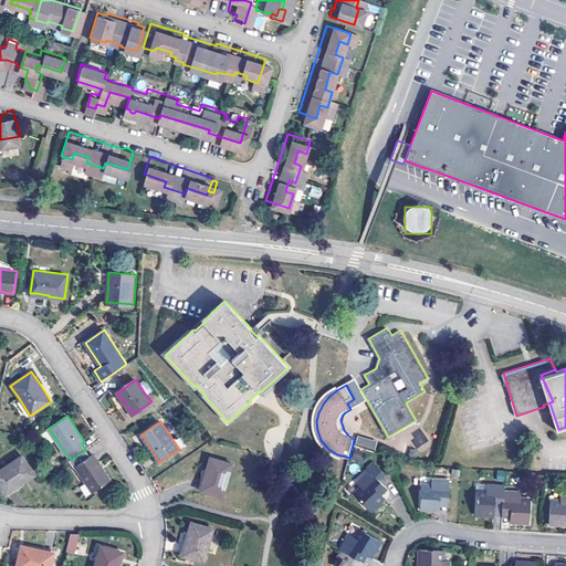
[(419,447),(428,440),(419,428),(410,435),(419,447)]
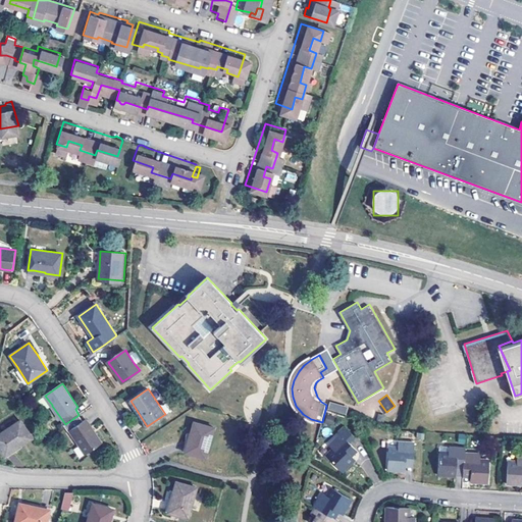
[(345,415),(348,407),(329,402),(326,410),(345,415)]
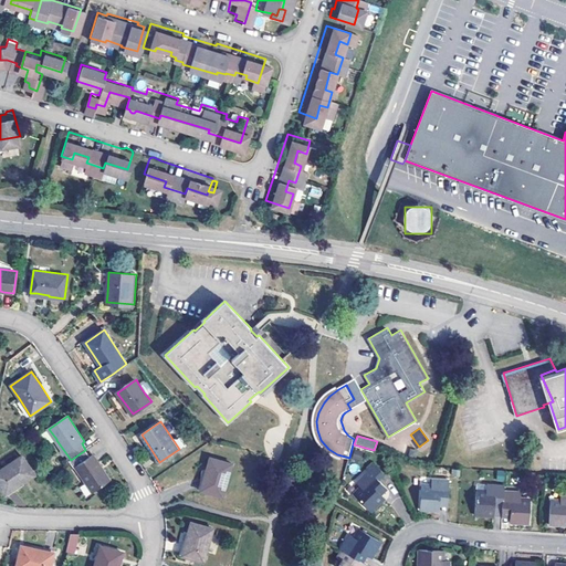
[(86,482),(94,492),(111,480),(97,461),(93,454),(90,457),(85,450),(71,460),(75,468),(76,467),(86,482)]
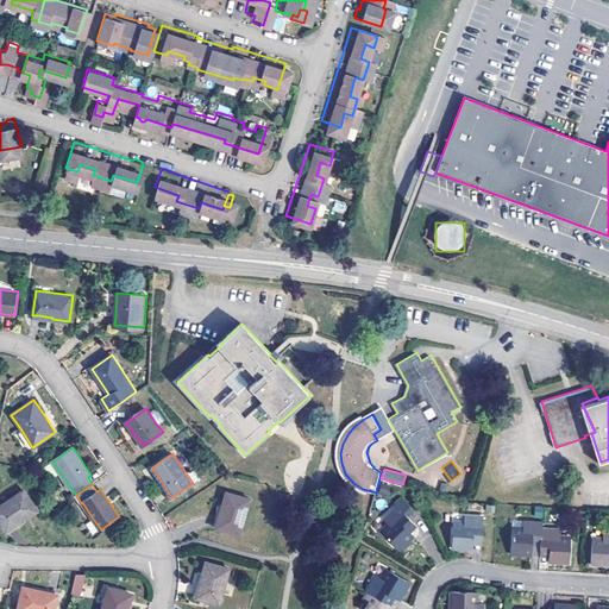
[(6,533),(39,509),(25,489),(0,506),(0,523),(4,529),(6,533)]
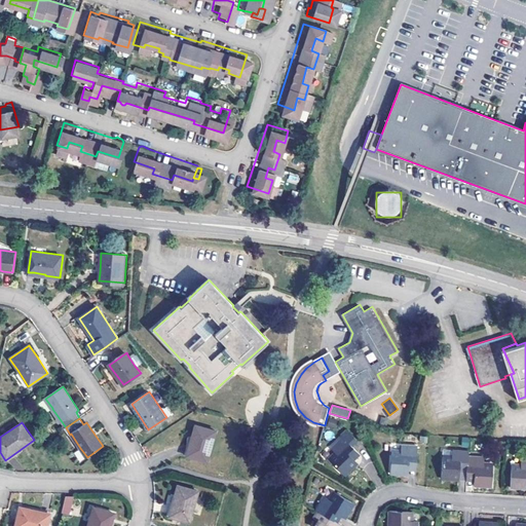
[(186,456),(208,461),(218,429),(196,424),(189,447),(186,456)]
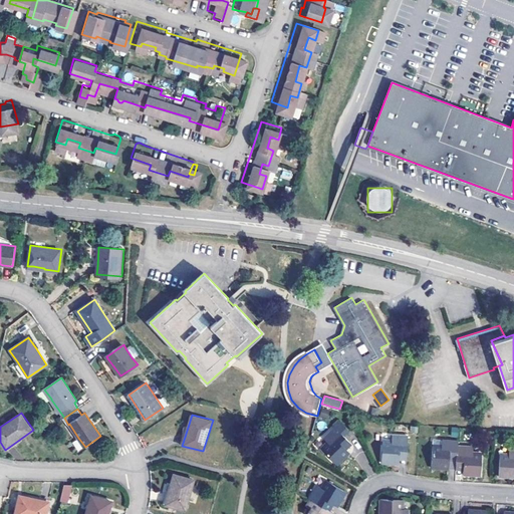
[(350,452),(348,450),(353,444),(344,435),(349,431),(339,420),(333,425),(335,427),(324,437),(329,442),(322,449),(337,464),(350,452)]
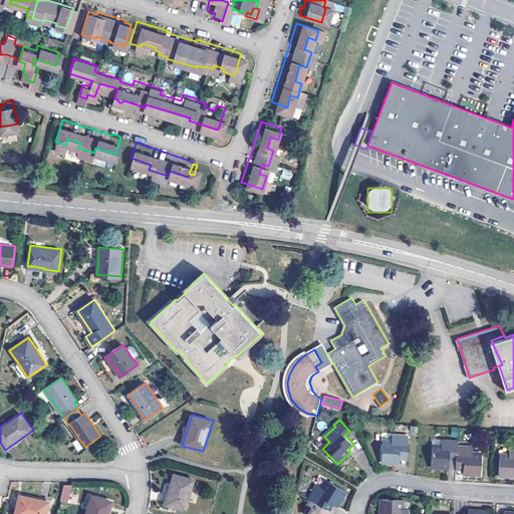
[(400,462),(400,459),(400,452),(409,452),(409,436),(392,435),(392,443),(382,442),(381,462),(400,462)]
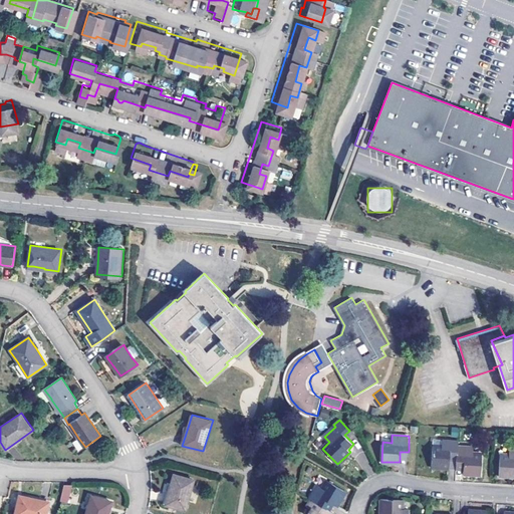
[(449,469),(450,462),(451,456),(458,456),(459,445),(459,441),(442,440),(441,449),(434,448),(432,468),(449,469)]
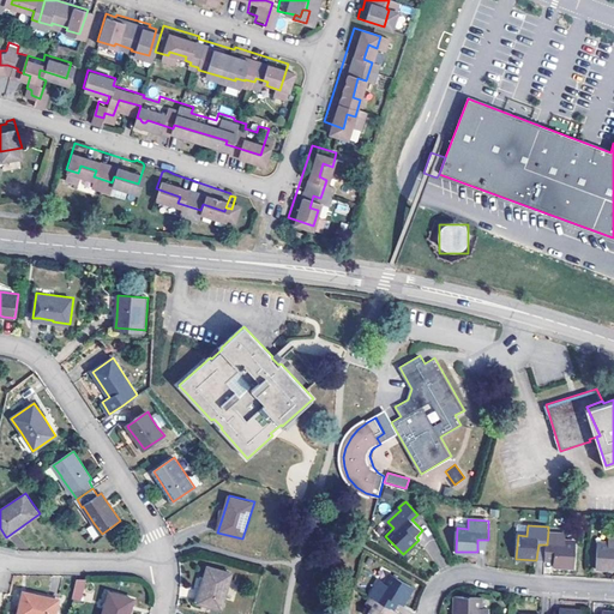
[(547,545),(546,553),(555,554),(554,563),(554,566),(576,569),(578,543),(565,541),(566,533),(548,531),(547,545)]
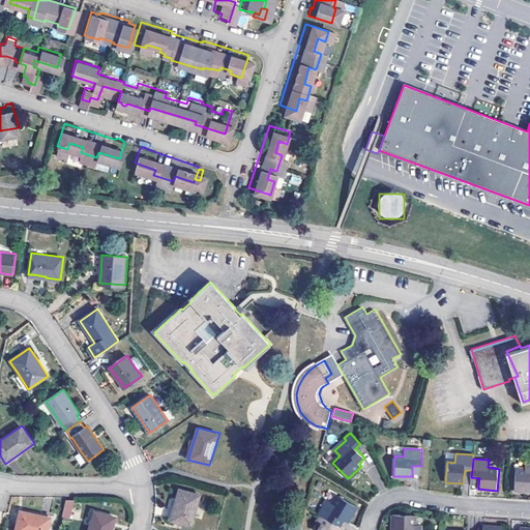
[(529,462),(526,463),(526,469),(517,469),(514,491),(529,492),(529,462)]
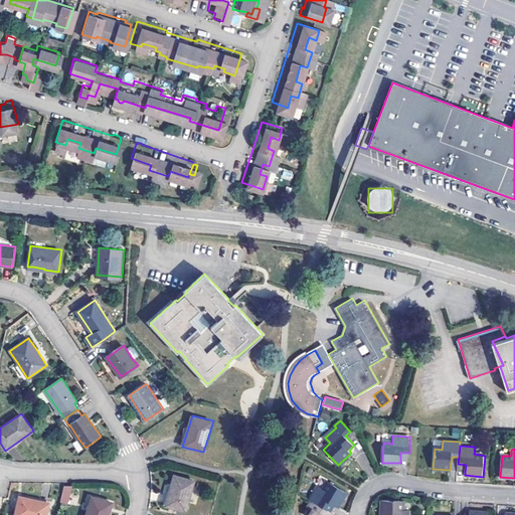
[(400,453),(400,460),(408,461),(409,453),(400,453)]
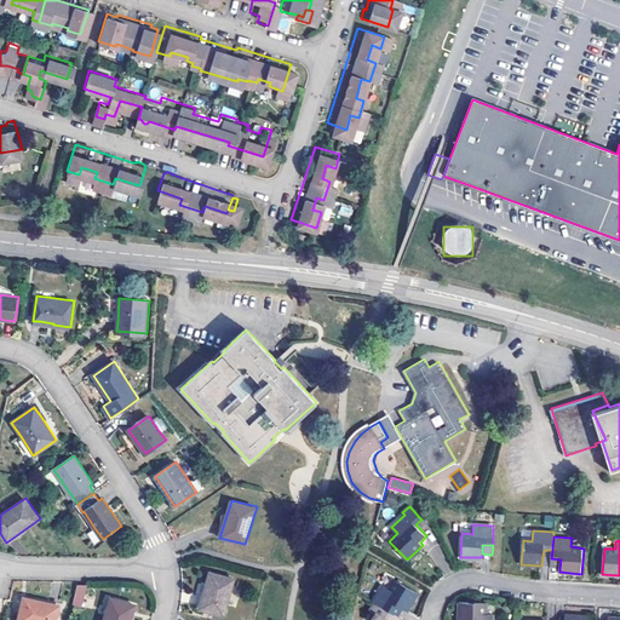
[(199,608),(224,615),(228,604),(234,585),(235,579),(210,572),(206,583),(201,602),(199,608)]
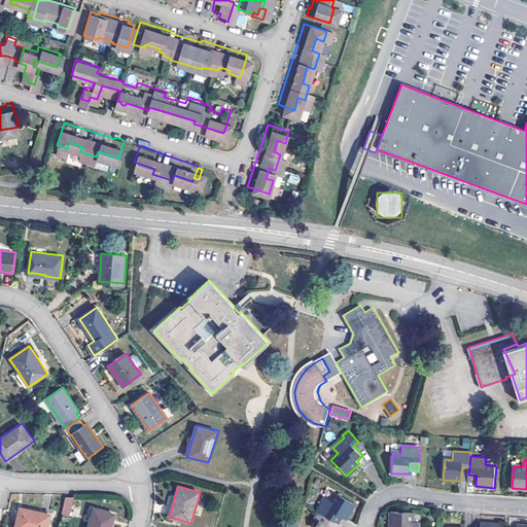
[(323,514),(334,520),(337,514),(344,518),(346,519),(355,503),(336,493),(330,500),(325,497),(317,511),(323,514)]
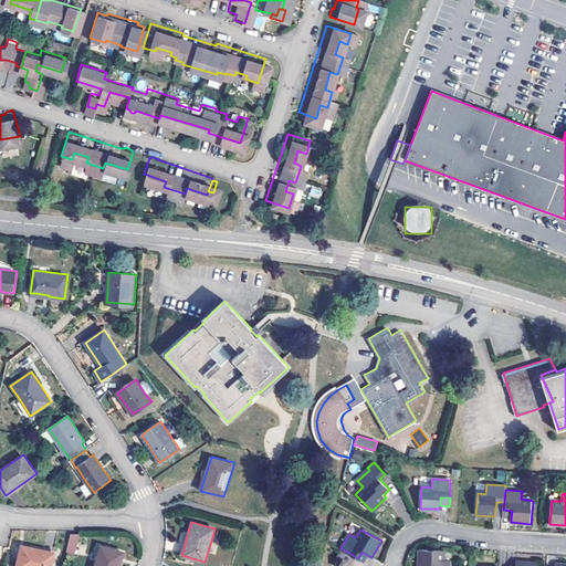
[(71,534),(66,553),(77,556),(83,538),(71,534)]
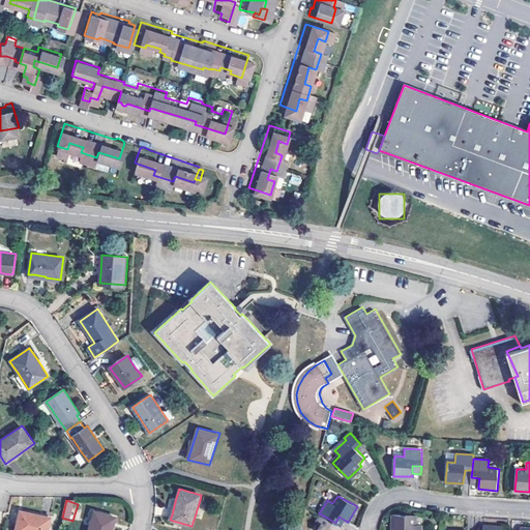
[(16,529),(48,529),(51,518),(21,510),(16,529)]
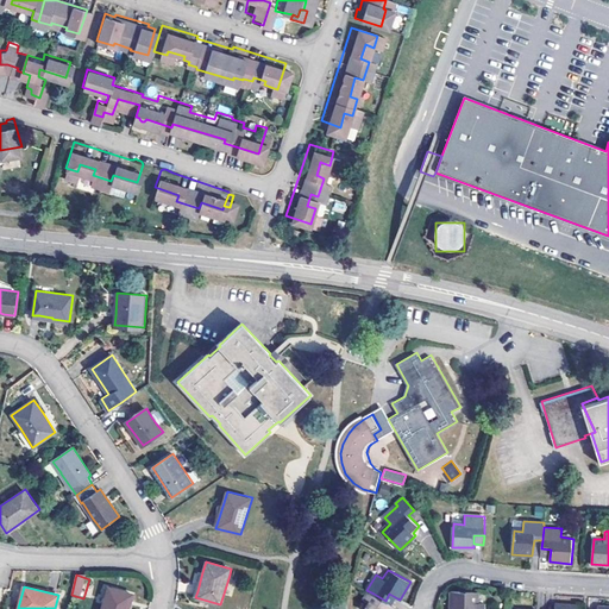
[(102,608),(129,608),(131,601),(133,594),(110,586),(105,604),(102,608)]
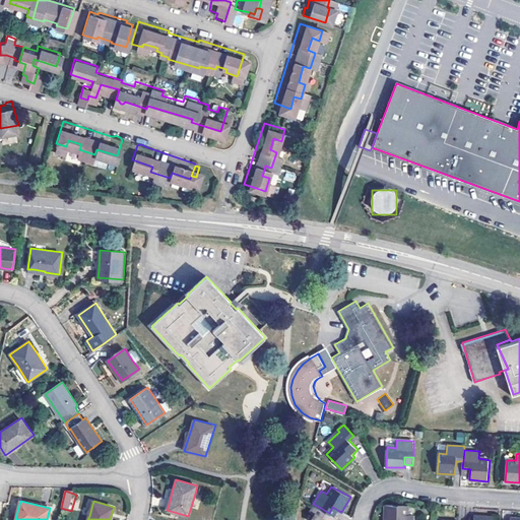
[(413,519),(414,514),(406,514),(405,506),(385,506),(384,519),(413,519)]
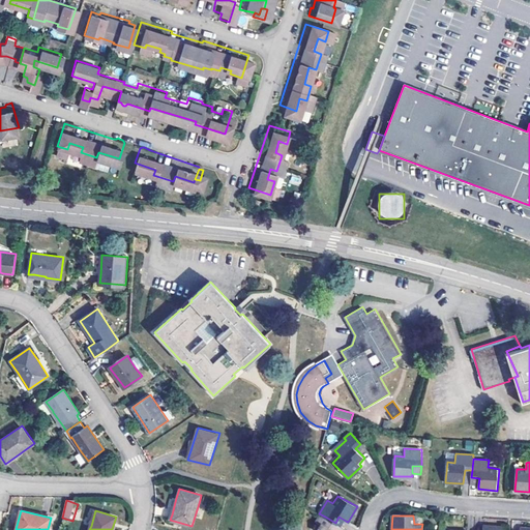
[(337,529),(341,526),(335,523),(325,517),(317,529),(337,529)]
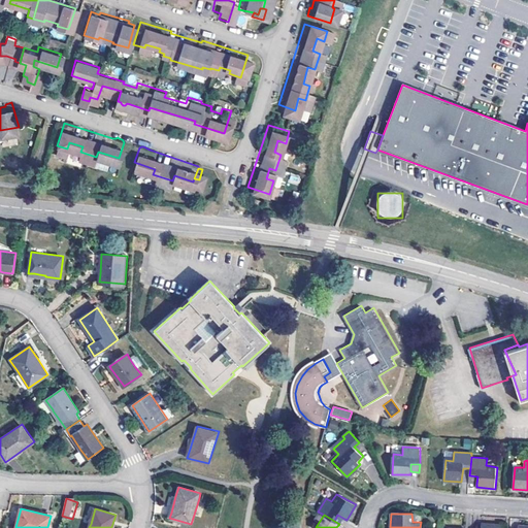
[(334,521),(339,524),(340,525),(344,519),(337,515),(334,521)]
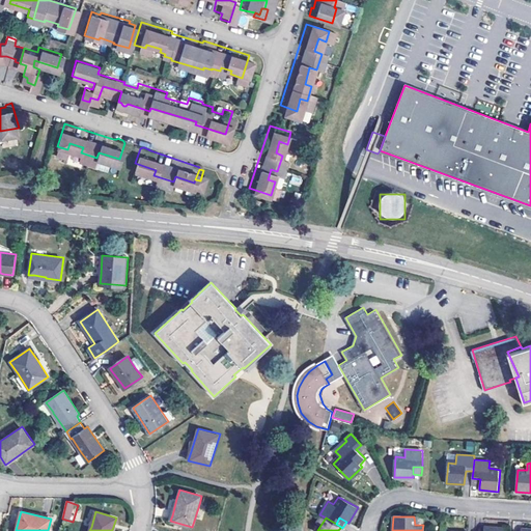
All buildings are outlined.
